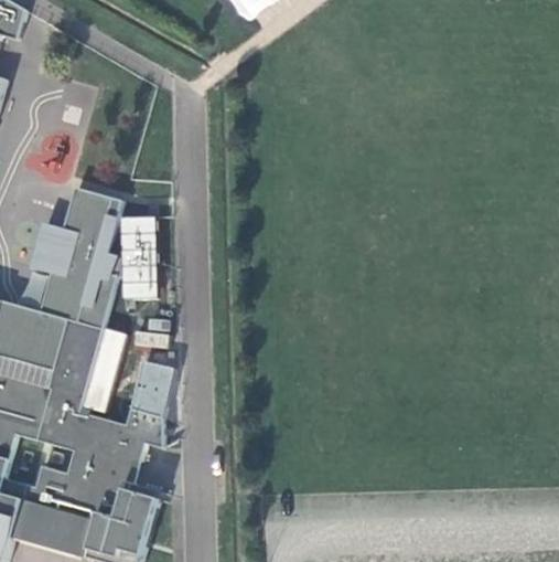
[(0,96),(3,84),(0,83),(0,33),(15,39),(24,9),(8,0),(0,0),(0,561),(4,561),(11,537),(89,559),(101,561),(139,561),(157,497),(131,490),(133,483),(126,480),(132,457),(140,460),(146,442),(162,446),(161,417),(157,415),(130,407),(126,424),(78,410),(116,274),(109,273),(116,254),(107,252),(121,200),(74,186),(62,226),(61,232),(42,226),(31,266),(50,272),(39,310),(39,311),(67,319),(49,386),(0,372),(0,303),(1,299),(0,299),(0,96)]
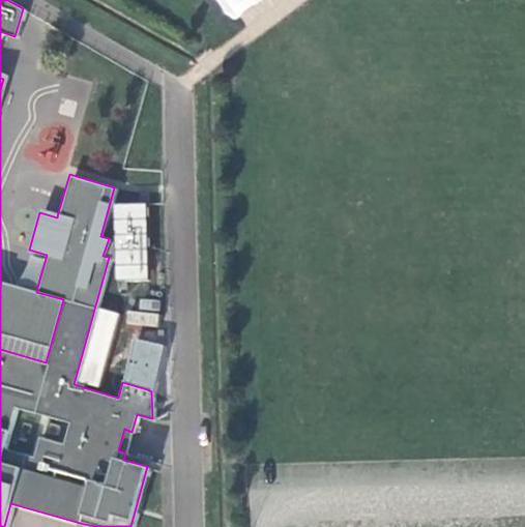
[(227,0),(237,12),(253,0),(227,0)]
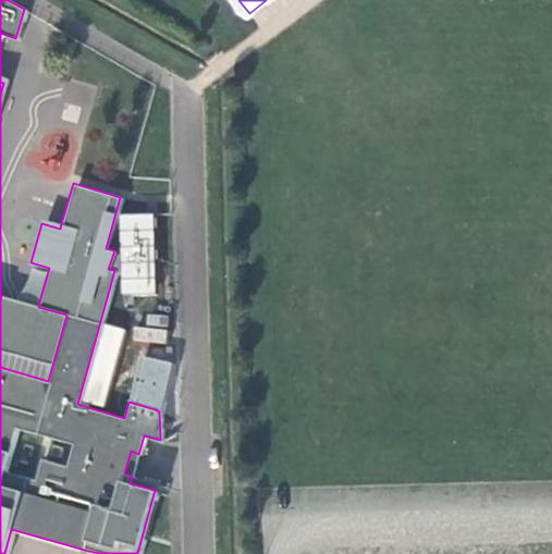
[(154,211),(120,212),(122,294),(156,293),(154,211)]
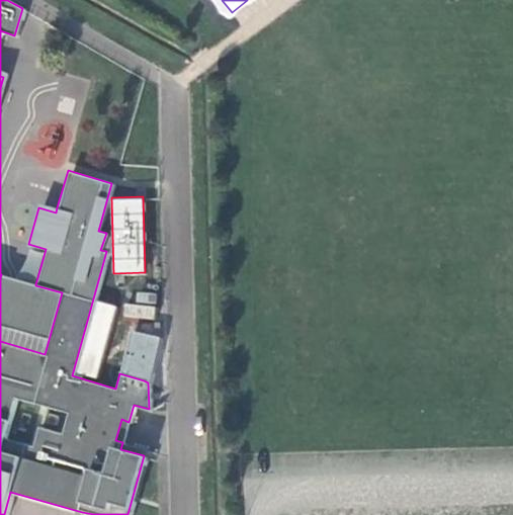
[(39,202),(38,207),(56,212),(57,207),(39,202)]
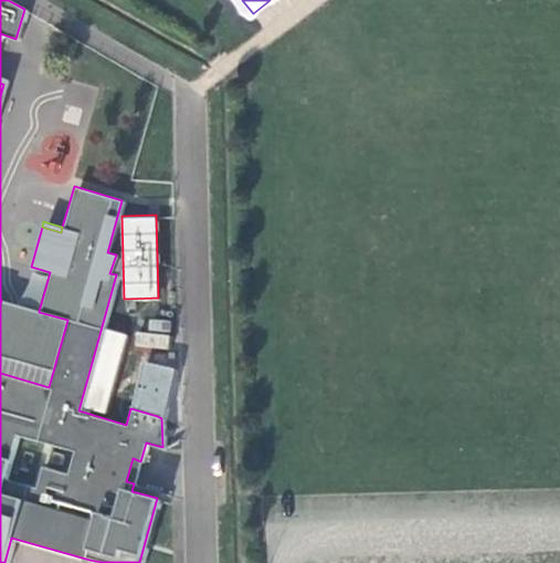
[(39,312),(39,311),(1,300),(0,303),(0,373),(49,387),(67,320),(39,312)]
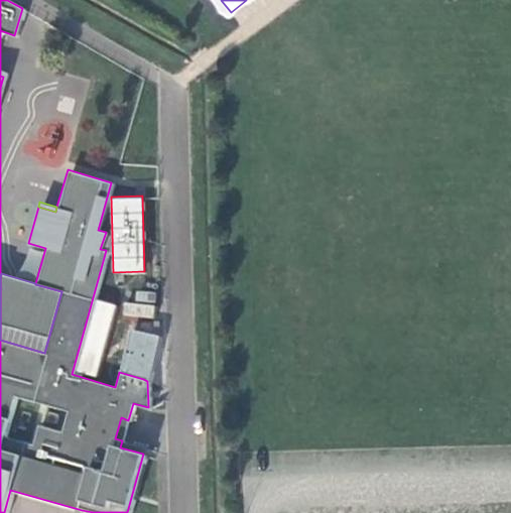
[(120,314),(149,313),(148,300),(120,301),(120,314)]
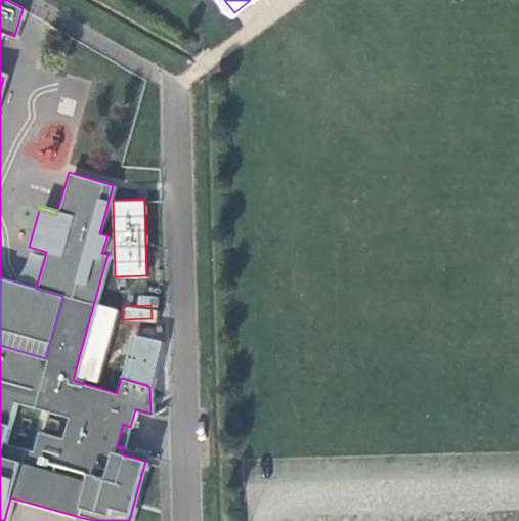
[(125,363),(121,378),(145,385),(149,371),(125,363)]
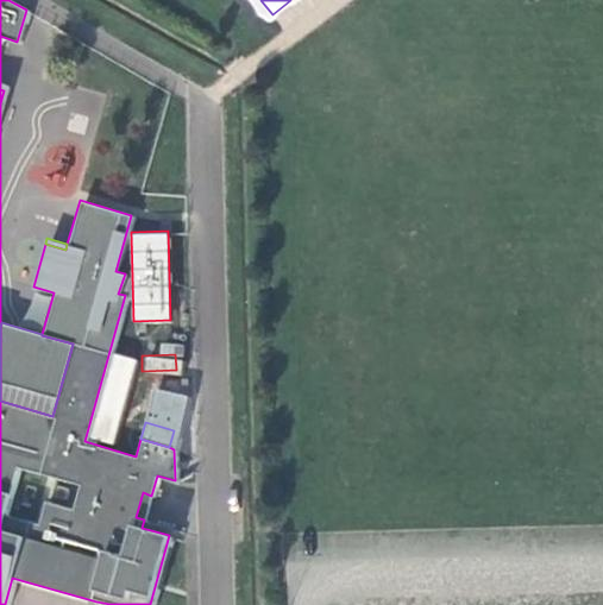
[(136,517),(144,520),(151,496),(143,492),(136,517)]
